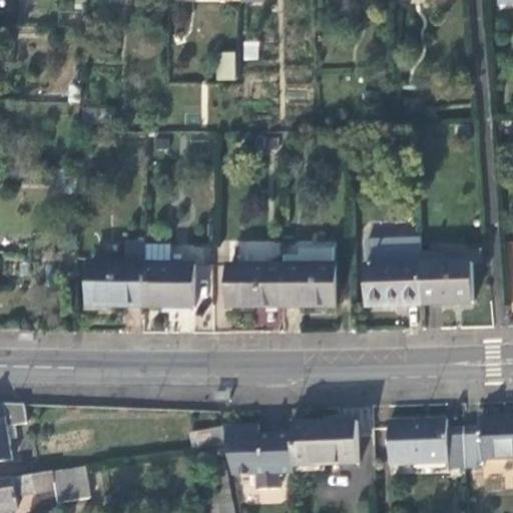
[(259,60),(258,44),(245,44),(245,61),(259,60)]
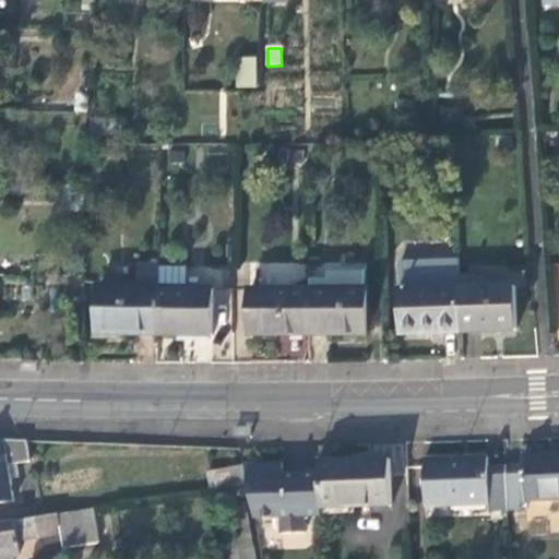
[(239,90),(260,90),(260,59),(239,59),(239,90)]
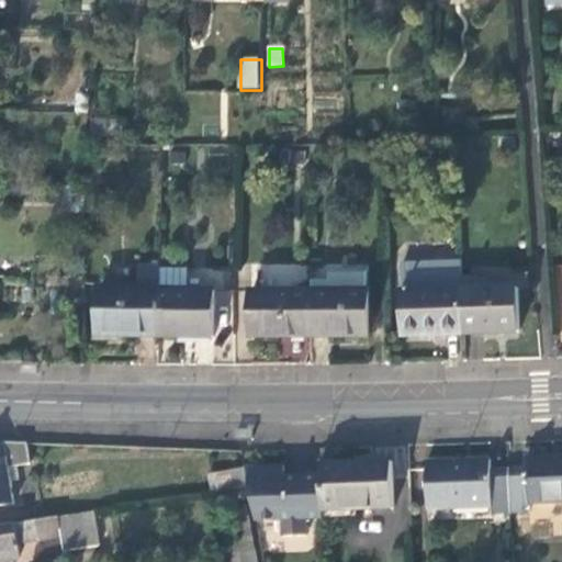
[(83,143),(94,143),(94,130),(116,130),(116,119),(86,119),(83,143)]
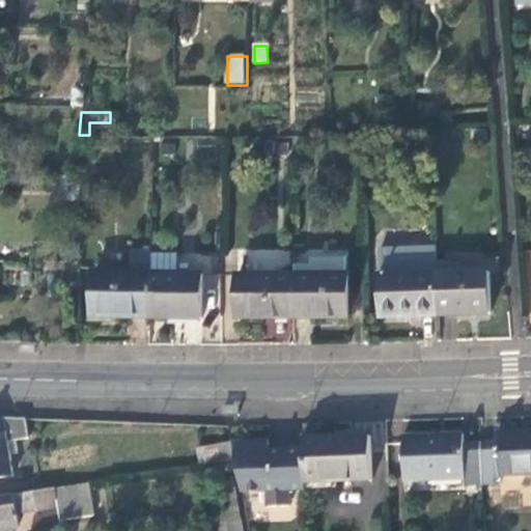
[(77,199),(78,176),(57,175),(56,199),(77,199)]
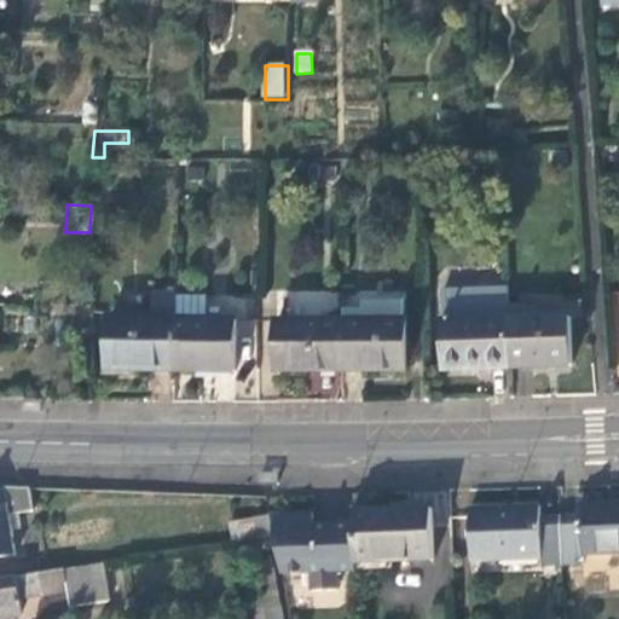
[(509,368),(508,318),(507,294),(507,285),(439,288),(439,296),(441,370),(509,368)]
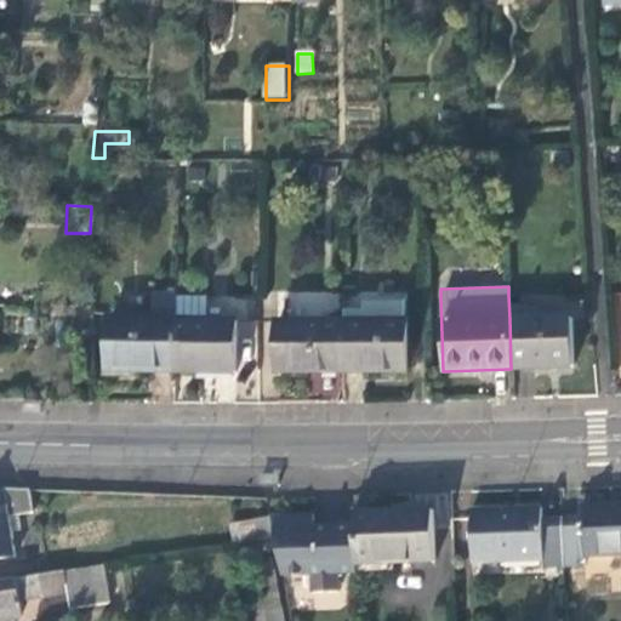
[(106,372),(174,372),(174,319),(175,295),(151,295),(151,319),(106,319),(106,372)]
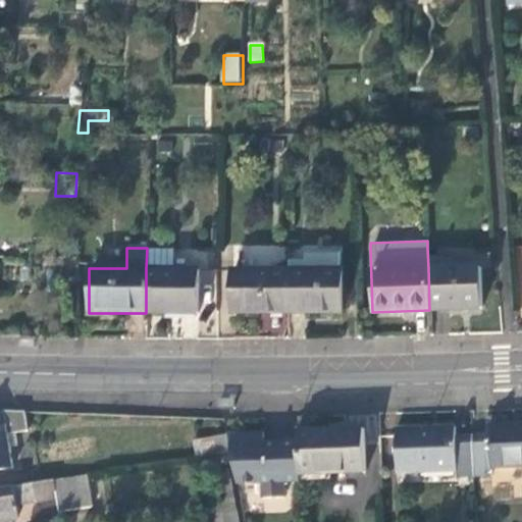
[(211,252),(176,249),(175,263),(210,267),(211,252)]
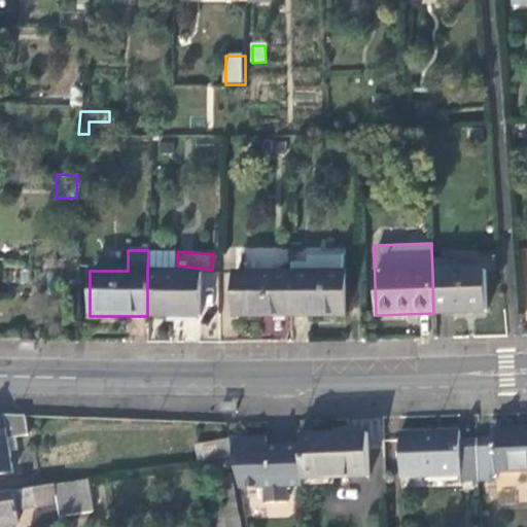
[(311,274),(290,274),(291,316),(345,316),(345,273),(343,273),(342,256),(310,256),(311,274)]
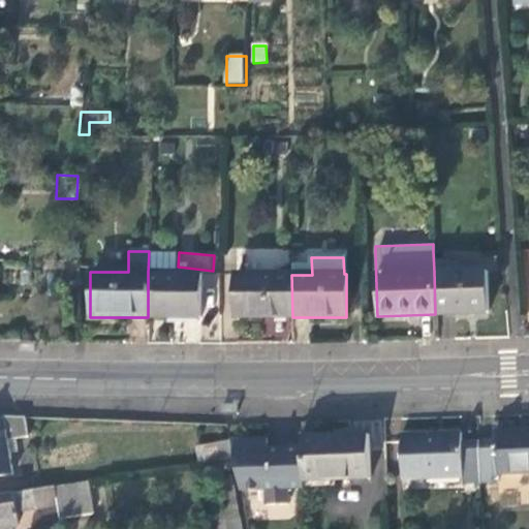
[(484,270),(434,272),(435,314),(485,312),(484,270)]
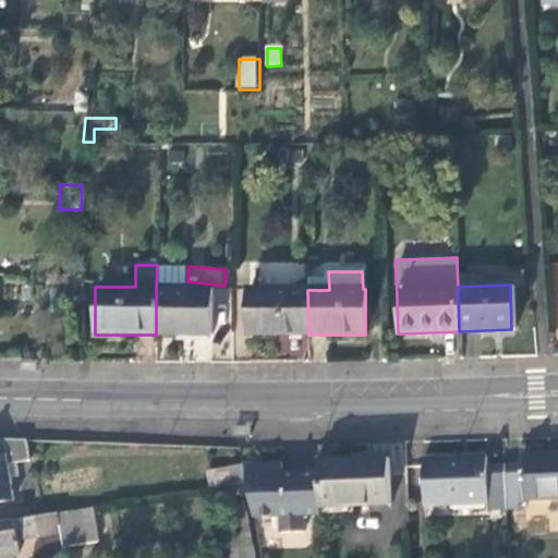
[(210,288),(156,287),(156,335),(209,336),(210,288)]
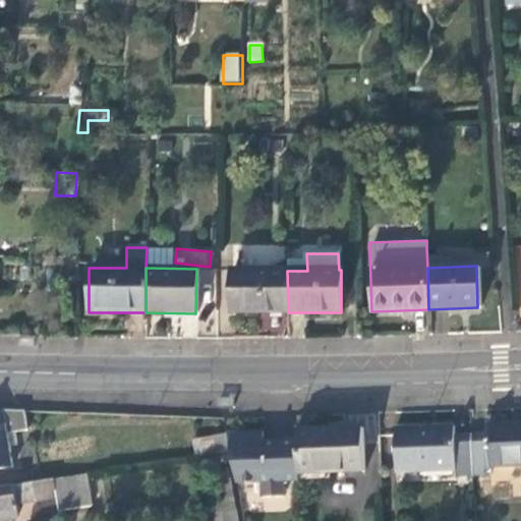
[(231,313),(288,312),(287,271),(231,271),(231,313)]
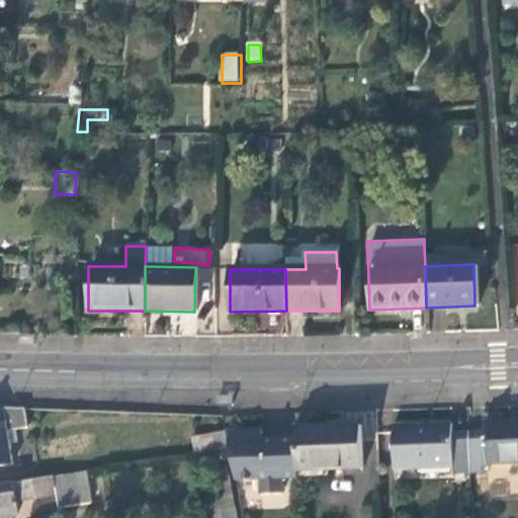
[(0,465),(13,464),(8,430),(28,427),(25,409),(0,407),(0,465)]
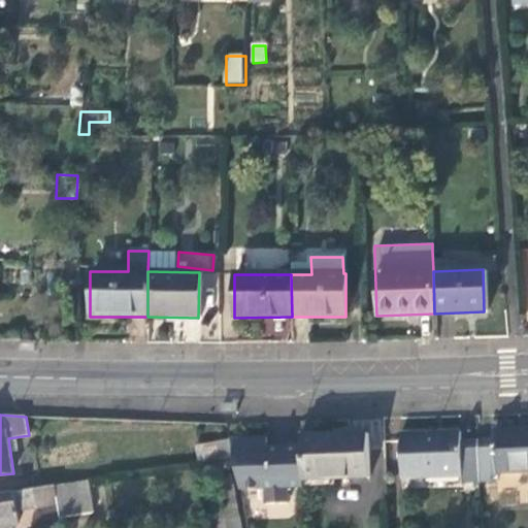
[(493,438),(476,440),(479,480),(496,479),(496,473),(527,471),(527,428),(493,430),(493,438)]
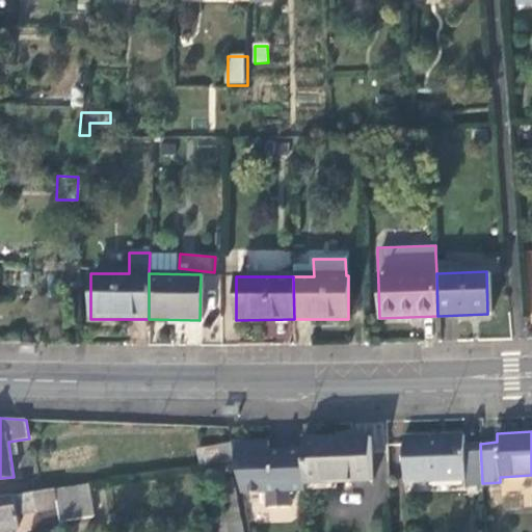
[(464,484),(482,483),(480,444),(463,444),(463,434),(402,437),(403,482),(431,481),(431,478),(464,477),(464,484)]
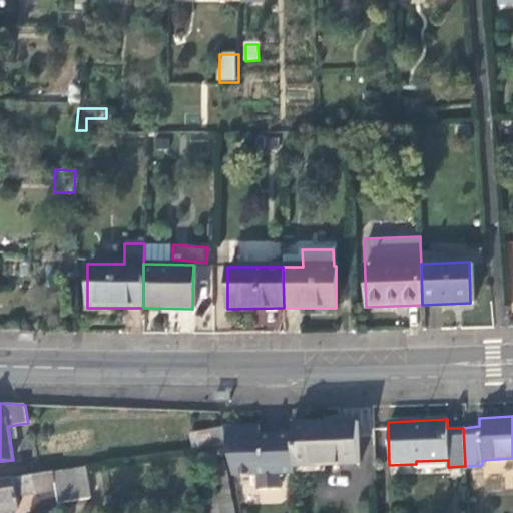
[(354,423),(290,425),(291,434),(291,462),(291,466),(355,464),(354,423)]
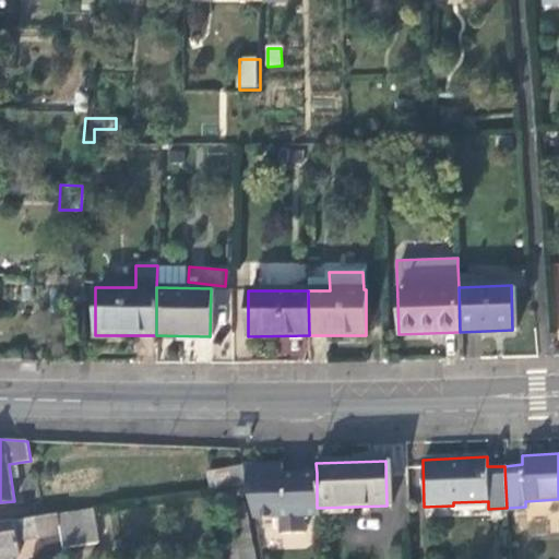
[(245,465),(245,464),(229,467),(234,487),(249,485),(245,465)]
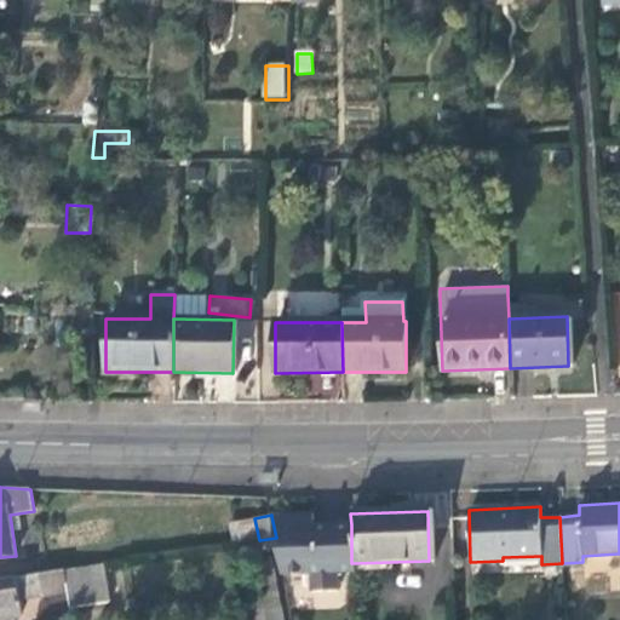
[(351,558),(351,524),(311,526),(311,515),(271,516),(276,538),(282,573),(308,573),(308,589),(334,589),(334,573),(351,572),(352,573),(351,563),(351,558)]
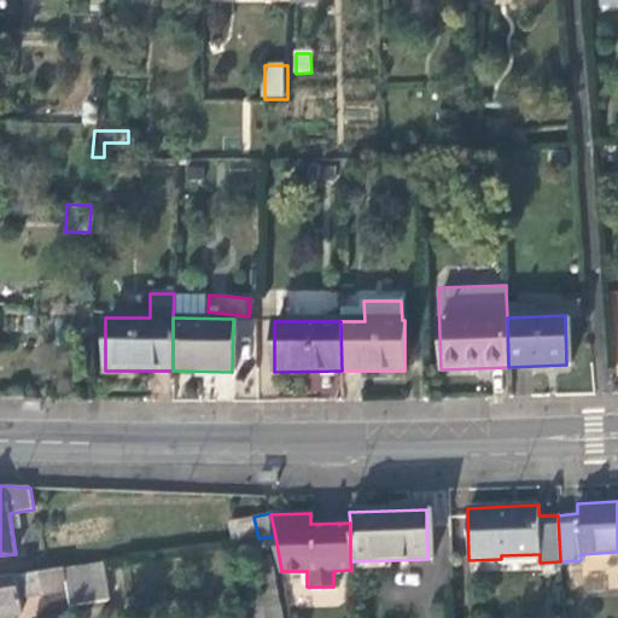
[(258,538),(254,517),(231,520),(235,542),(258,538)]
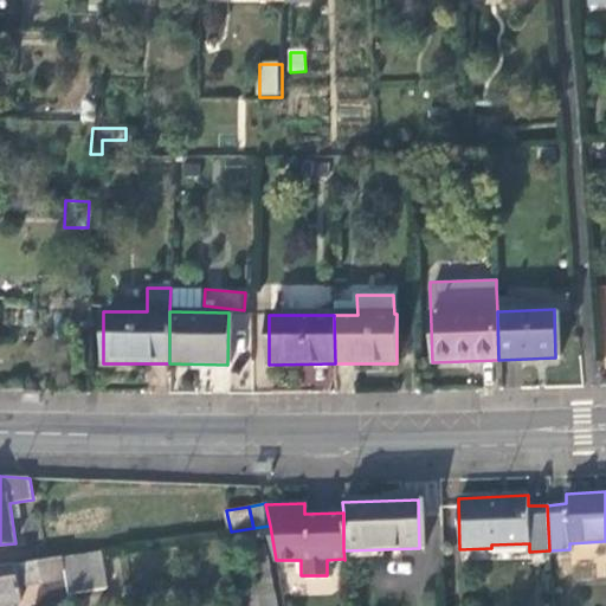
[(278,605),(269,548),(247,550),(255,594),(260,594),(262,605),(278,605)]
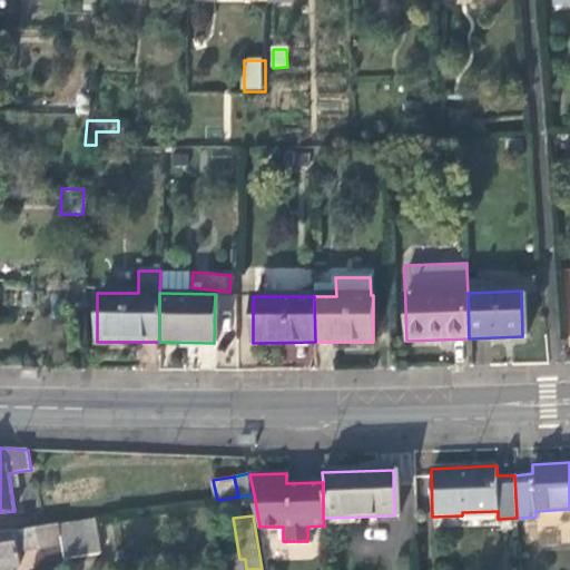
[(102,552),(97,518),(0,532),(0,568),(20,564),(18,550),(62,542),(66,558),(102,552)]
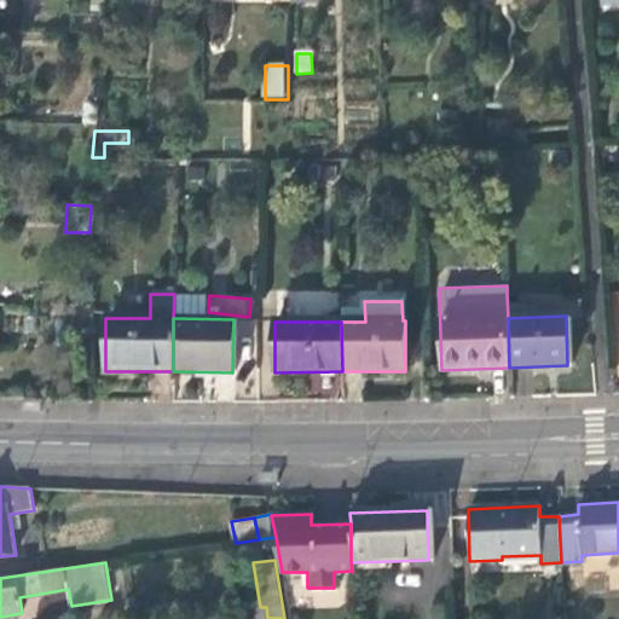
[(267,618),(266,607),(260,607),(239,611),(239,618),(267,618)]
